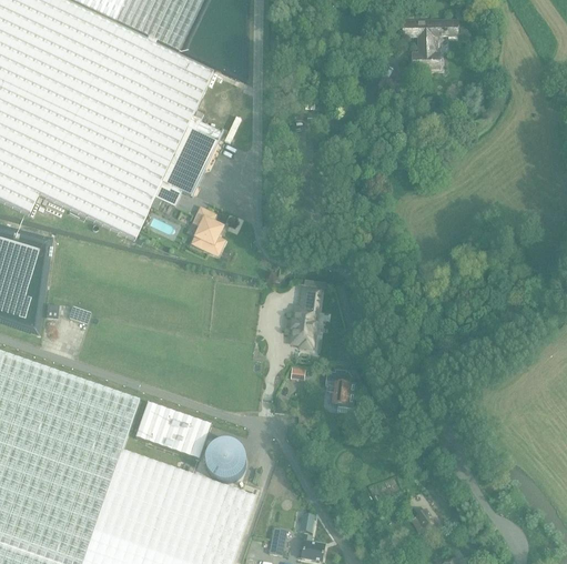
[(157,194),(157,195),(195,116),(194,114),(199,103),(214,71),(63,0),(0,0),(0,199),(29,213),(39,192),(135,239),(157,194)]
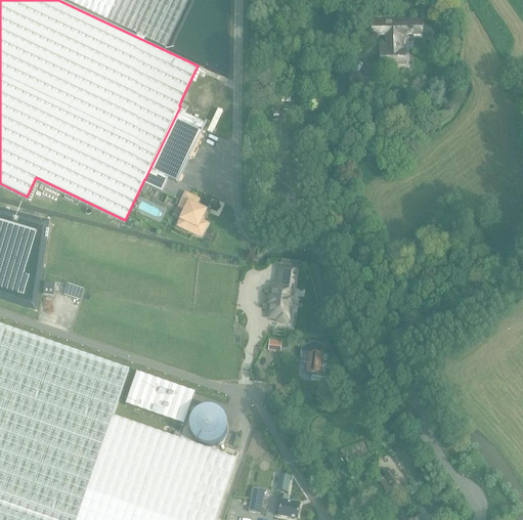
[(71,0),(166,45),(186,0),(71,0)]
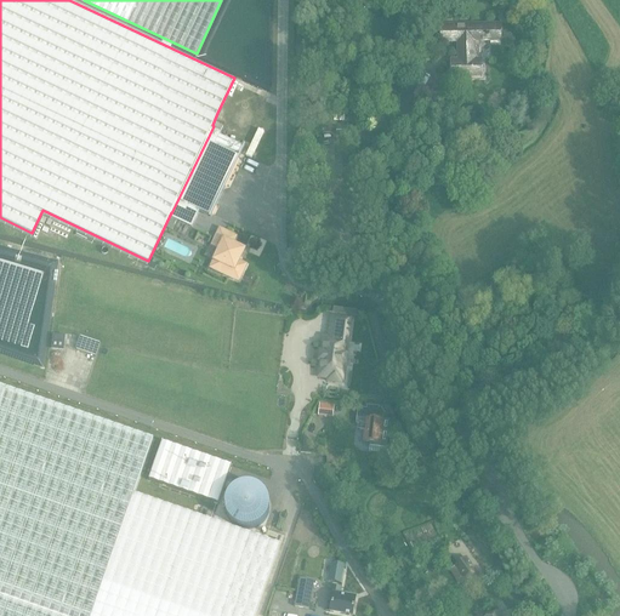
[(476,38),(502,38),(502,20),(442,20),(443,38),(459,38),(459,56),(453,56),(453,73),(484,73),(484,55),(476,55),(476,38)]
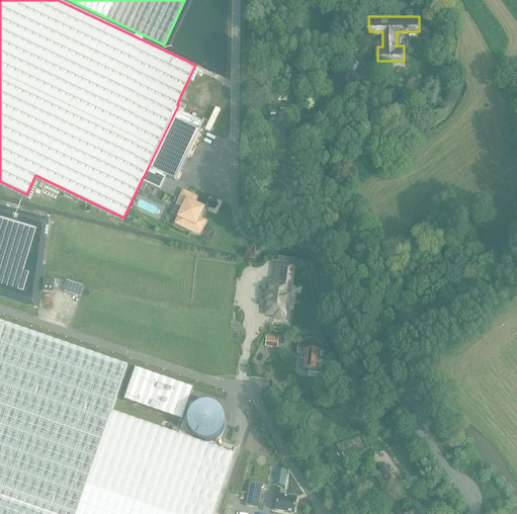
[(195,65),(181,94),(199,103),(213,73),(195,65)]
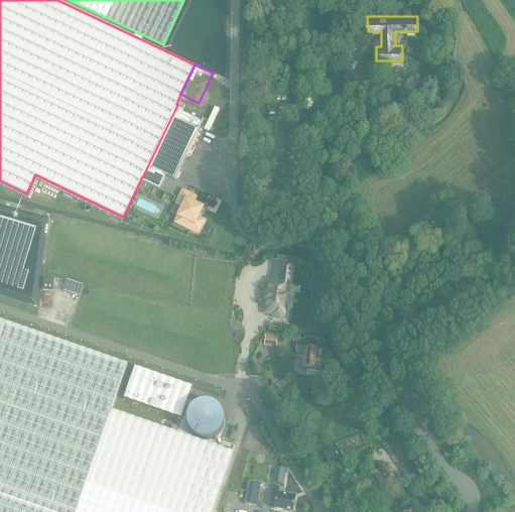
[(220,106),(216,104),(206,126),(210,128),(220,106)]
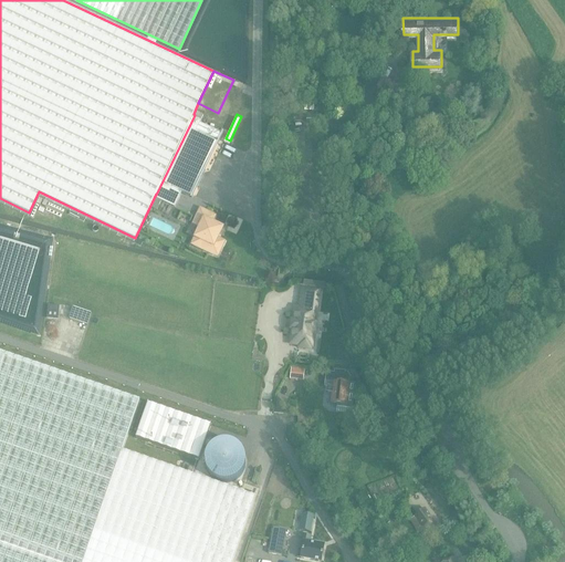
[(223,128),(195,115),(156,195),(176,204),(182,188),(192,194),(192,195),(223,128)]
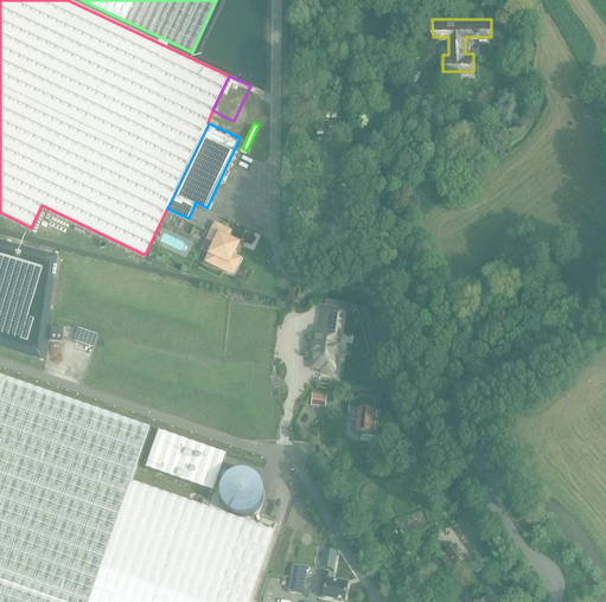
[(216,221),(210,235),(217,238),(211,250),(223,255),(219,262),(234,269),(241,255),(234,251),(237,244),(236,243),(235,244),(234,239),(235,239),(235,238),(228,235),(230,228),(216,221)]
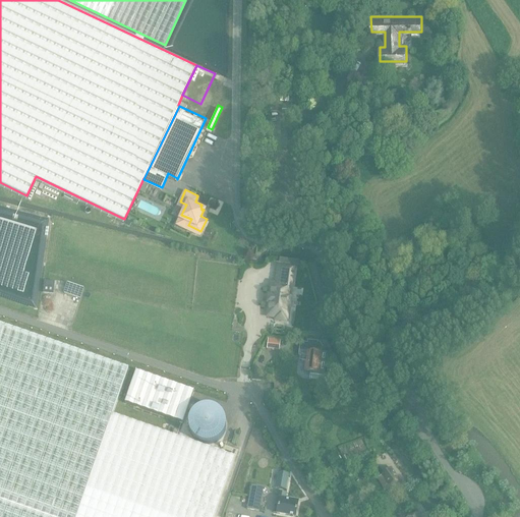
[(282,263),(269,261),(268,268),(266,278),(262,277),(257,309),(266,310),(266,312),(274,313),(274,311),(276,311),(277,300),(280,300),(281,291),(278,291),(282,263)]
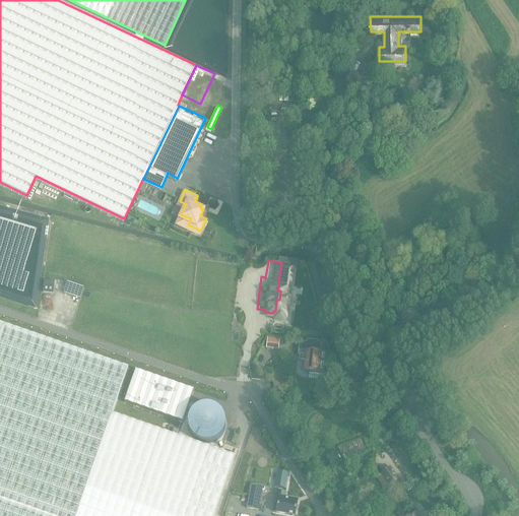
[(45,275),(44,286),(53,287),(54,276),(45,275)]
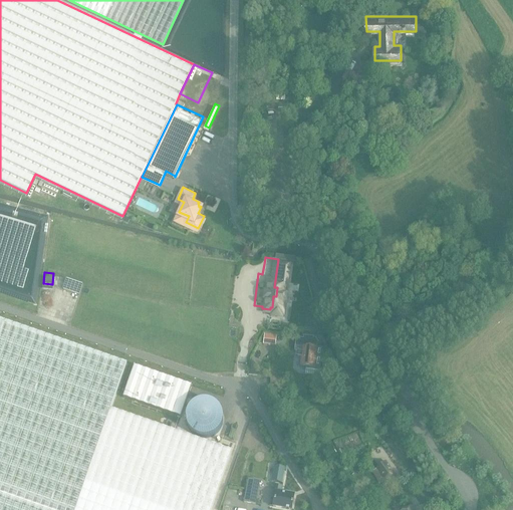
[(67,275),(64,285),(80,291),(83,281),(67,275)]
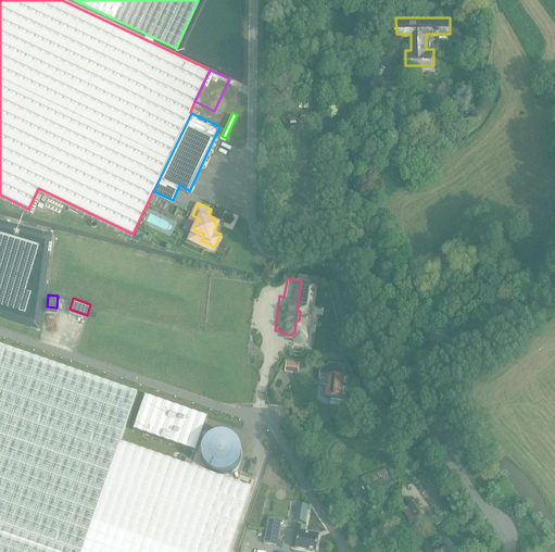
[(333,329),(330,351),(340,352),(342,338),(340,338),(341,330),(333,329)]
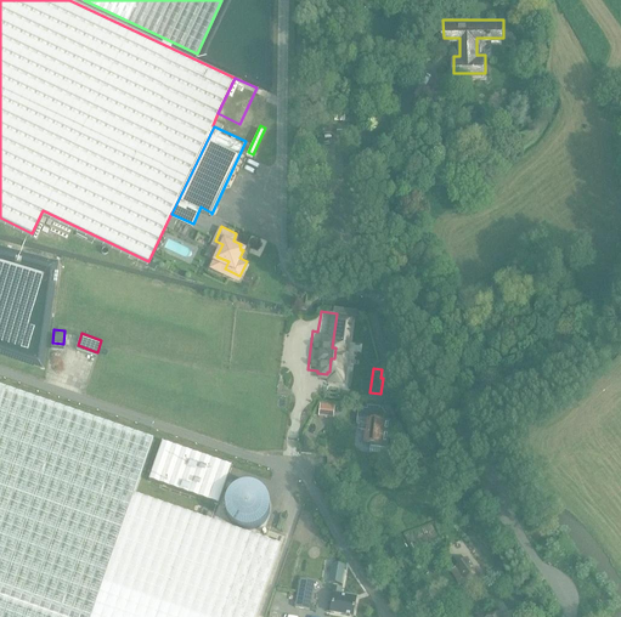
[(255,616),(282,542),(135,491),(154,436),(0,381),(0,616),(255,616)]
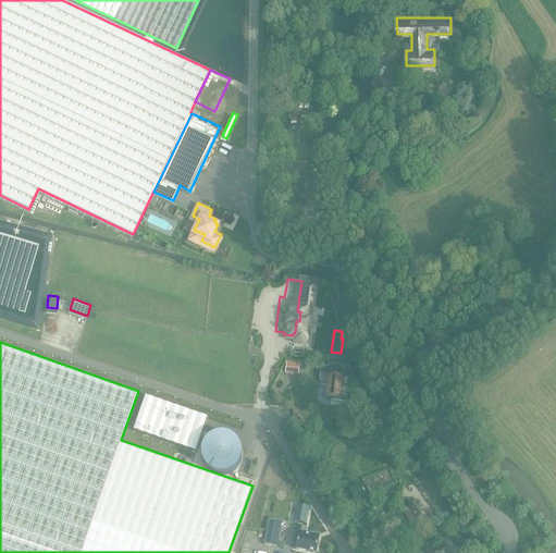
[(288,358),(286,368),(298,370),(299,360),(288,358)]
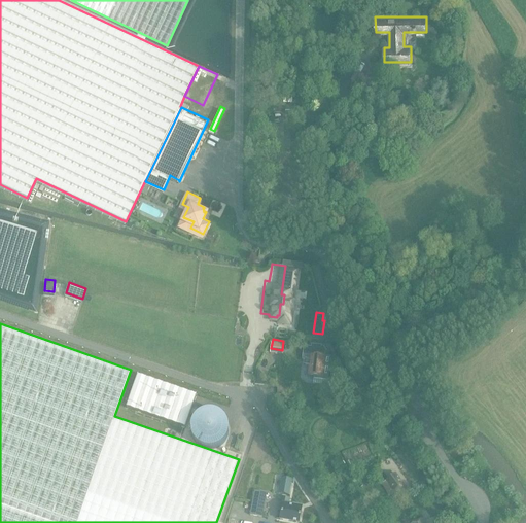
[(312,344),(305,343),(303,356),(307,357),(307,361),(310,361),(309,372),(324,373),(326,353),(325,353),(326,346),(322,345),(322,342),(312,341),(312,344)]
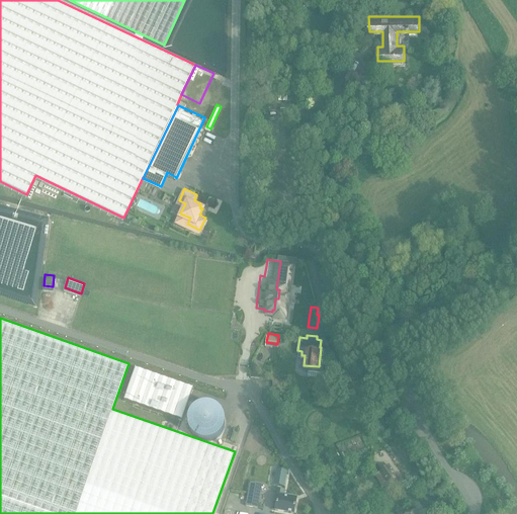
[(137,366),(125,398),(183,418),(194,387),(137,366)]
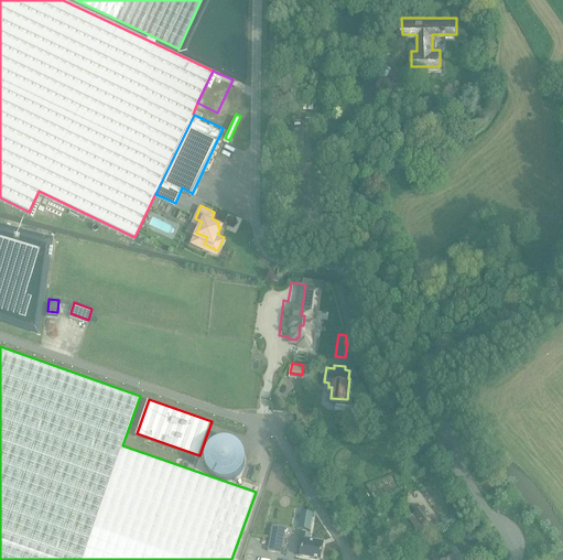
[(425,526),(434,519),(424,504),(414,510),(425,526)]
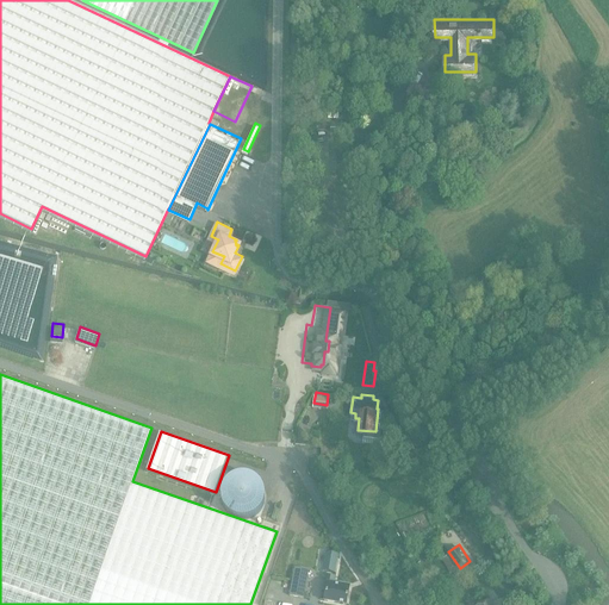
[(327,548),(323,567),(336,569),(340,550),(327,548)]
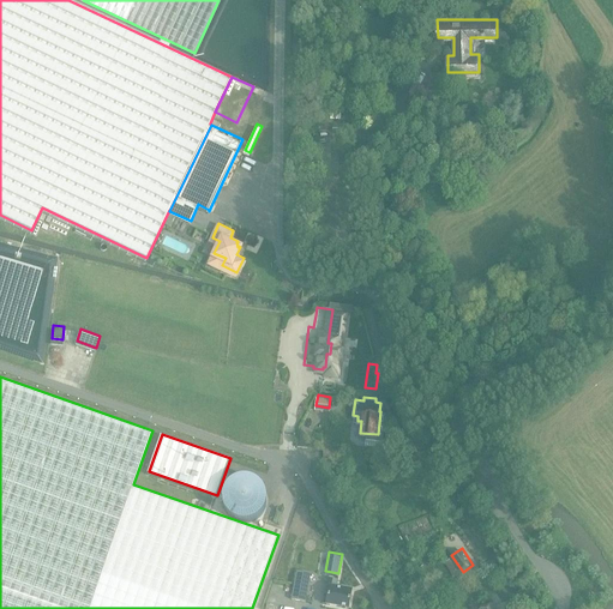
[(312,570),(299,567),(293,596),(306,598),(312,570)]
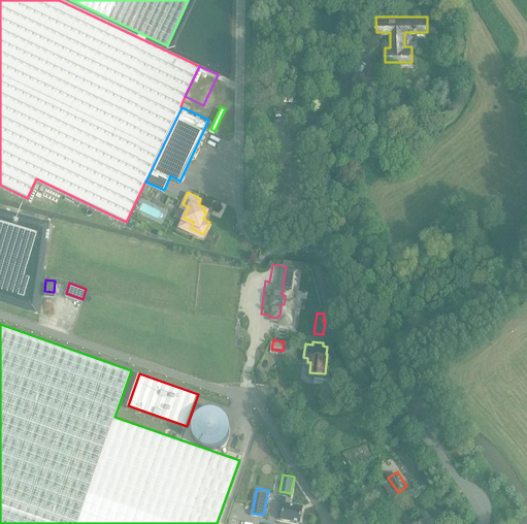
[(300,520),(303,505),(290,502),(292,496),(285,494),(283,503),(285,503),(283,516),(300,520)]
